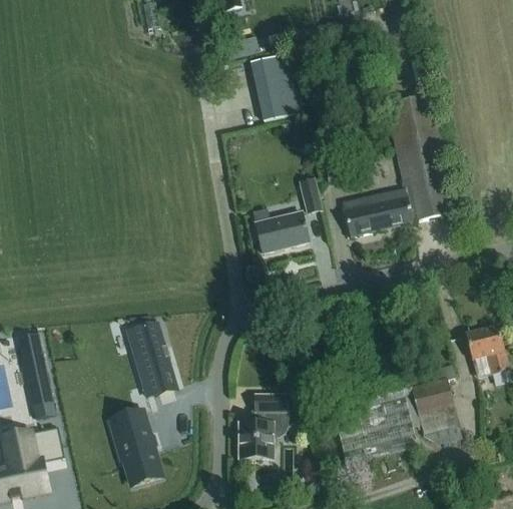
[(221,0),(223,10),(239,6),(238,0),(221,0)]
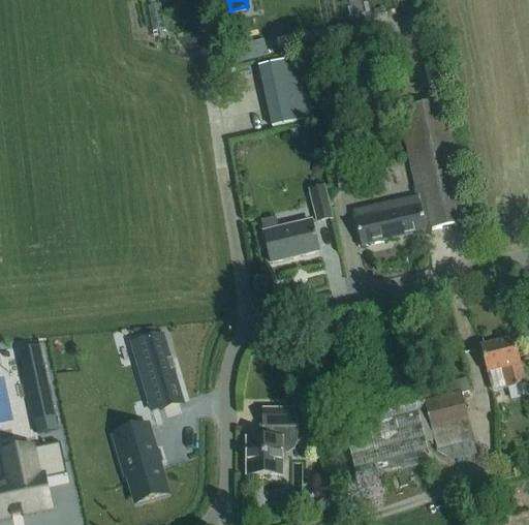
[(286,117),(329,107),(315,44),(273,54),(286,117)]
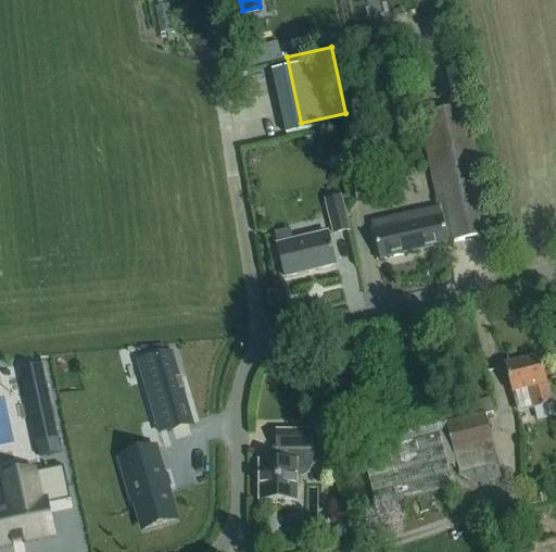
[(502,228),(497,208),(489,209),(466,101),(419,112),(441,210),(411,216),(409,211),(371,220),(375,235),(379,256),(417,248),(417,246),(446,239),(446,240),(502,228)]
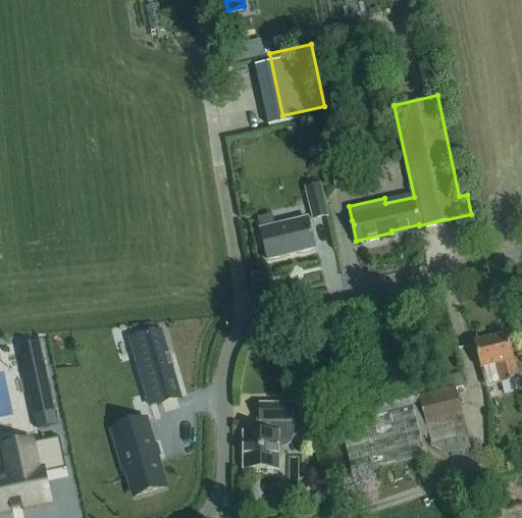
[(327,213),(319,182),(304,186),(312,217),(327,213)]
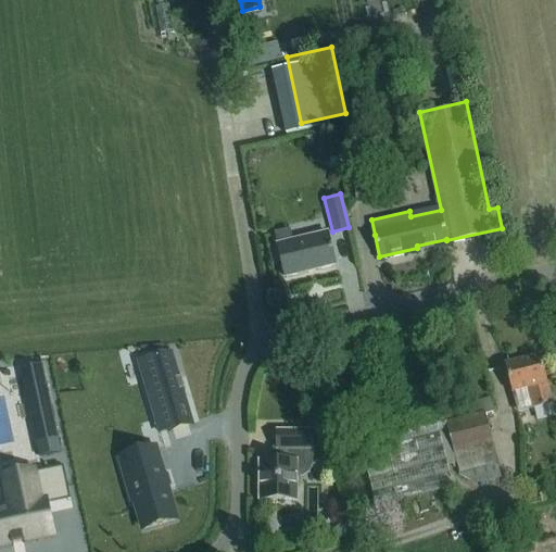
[(335,263),(329,241),(327,229),(292,238),(289,226),(275,230),(285,275),(335,263)]
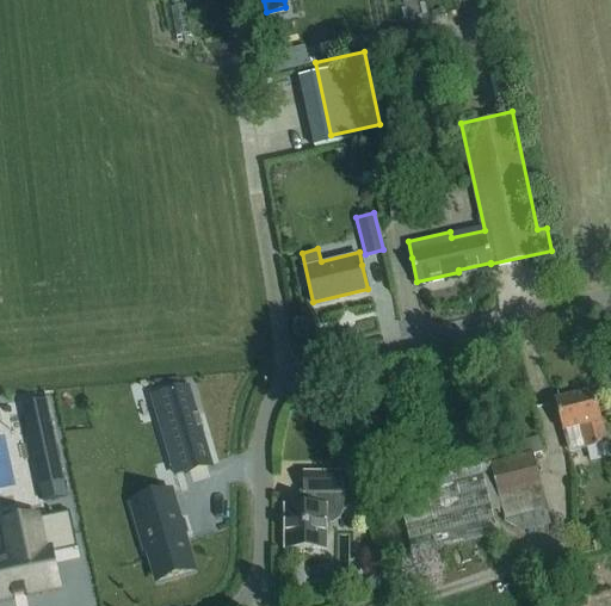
[(606,439),(599,412),(593,389),(555,399),(562,428),(580,424),(585,445),(606,439)]
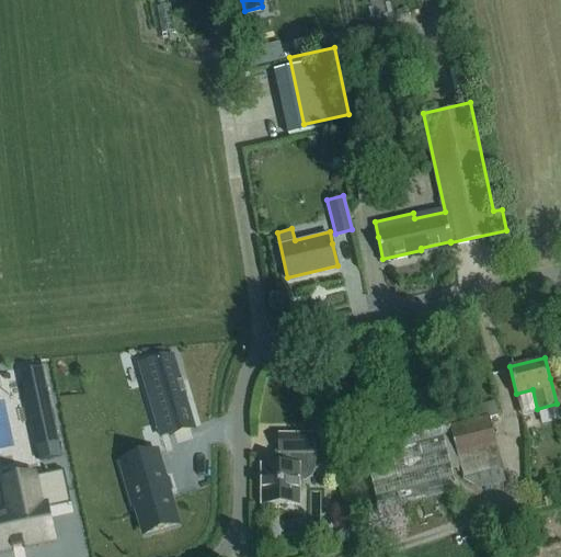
[(179,371),(144,382),(159,434),(194,423),(179,371)]
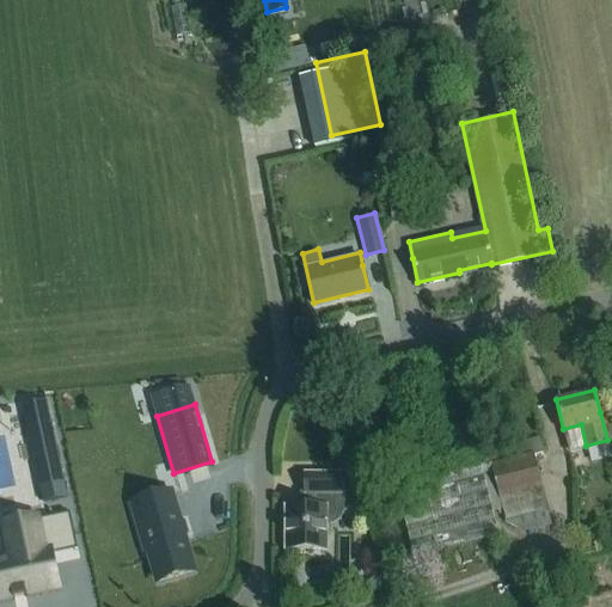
[(46,405),(22,409),(43,503),(68,500),(46,405)]
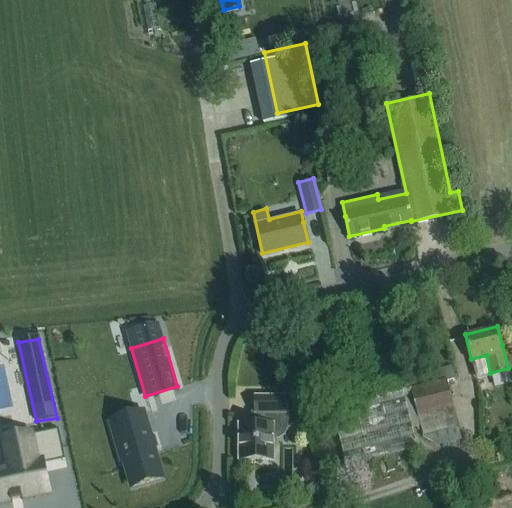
[(445,379),(455,377),(451,364),(408,376),(409,381),(330,401),(335,421),(346,464),(417,446),(412,426),(420,424),(426,446),(461,437),(445,379)]
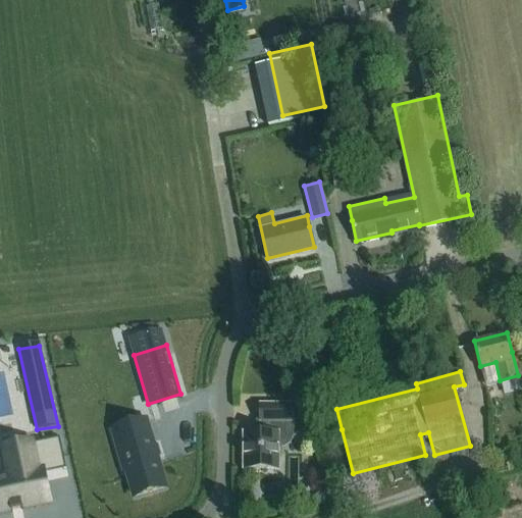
[(277,467),(278,431),(293,431),(293,403),(260,403),(260,417),(256,417),(256,431),(244,430),(244,467),(277,467)]
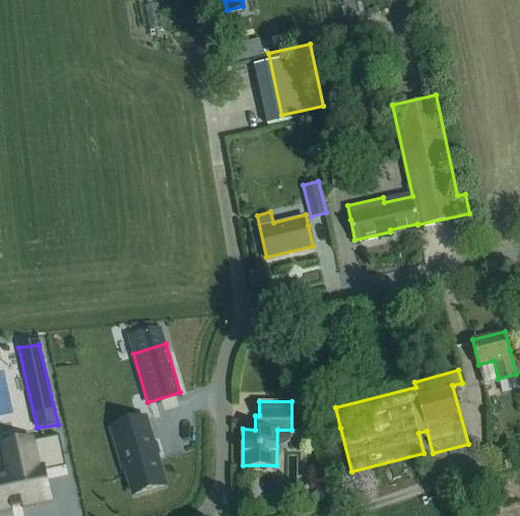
[(9,473),(0,475),(0,507),(10,505),(10,507),(12,507),(11,505),(20,503),(21,505),(22,504),(22,503),(49,497),(43,468),(65,464),(59,433),(3,444),(9,473)]
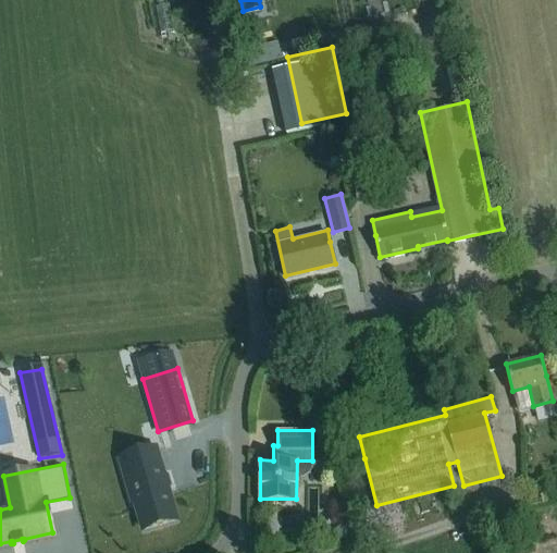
[(174,515),(163,470),(132,478),(144,523),(174,515)]
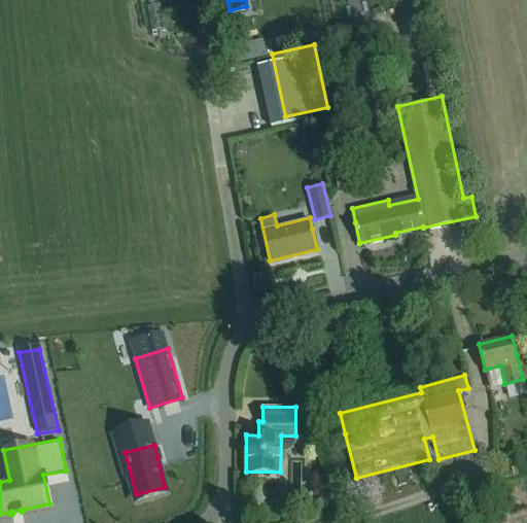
[(261,504),(247,504),(248,519),(255,519),(261,513),(261,504)]
